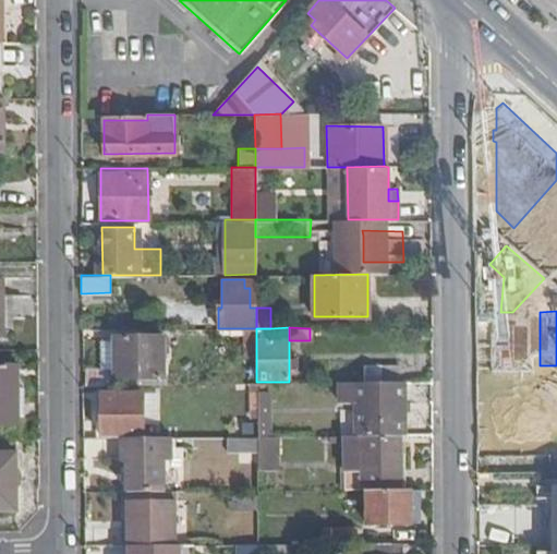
[(256,353),(256,328),(243,328),(243,353),(256,353)]
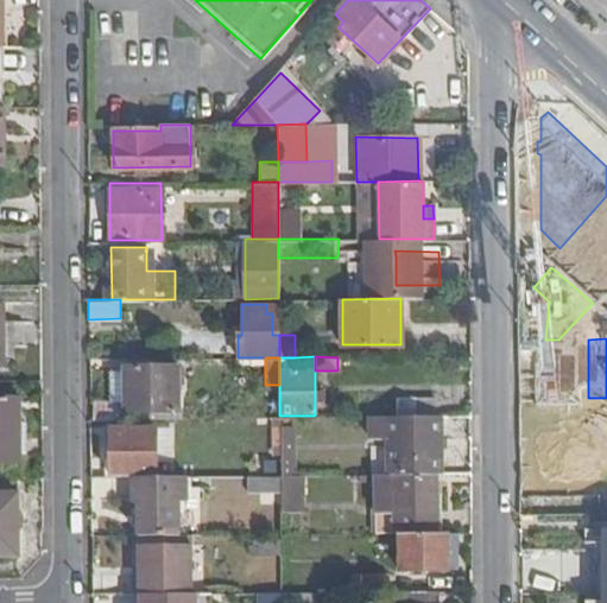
[(95,418),(175,417),(175,408),(177,408),(177,367),(125,367),(125,370),(125,405),(111,405),(95,406),(95,418)]
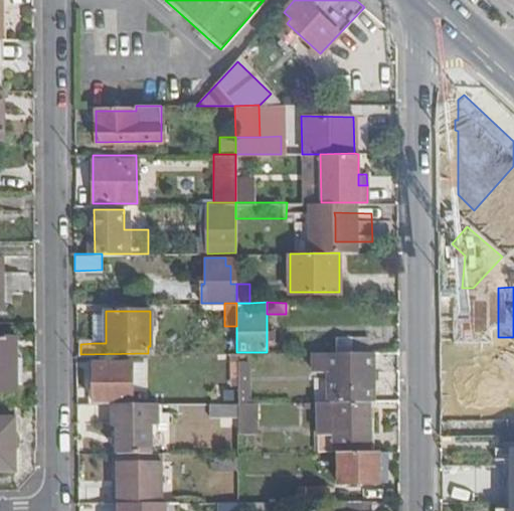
[(94,314),(94,343),(106,343),(106,314),(94,314)]
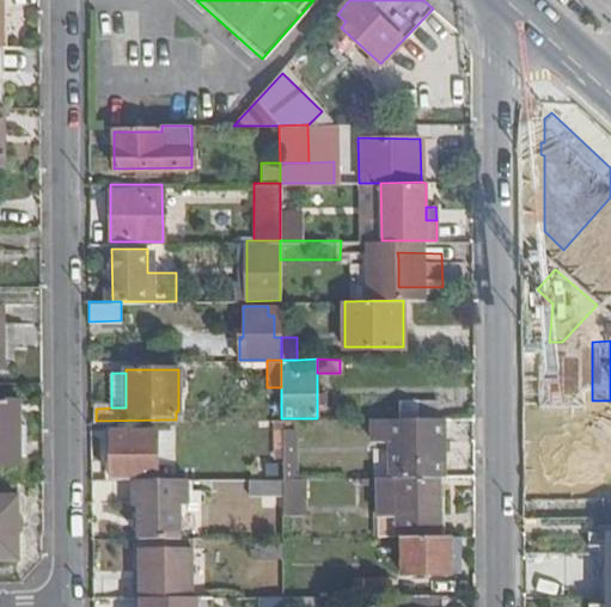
[(18,398),(0,398),(0,461),(19,463),(19,452),(18,422),(18,398)]
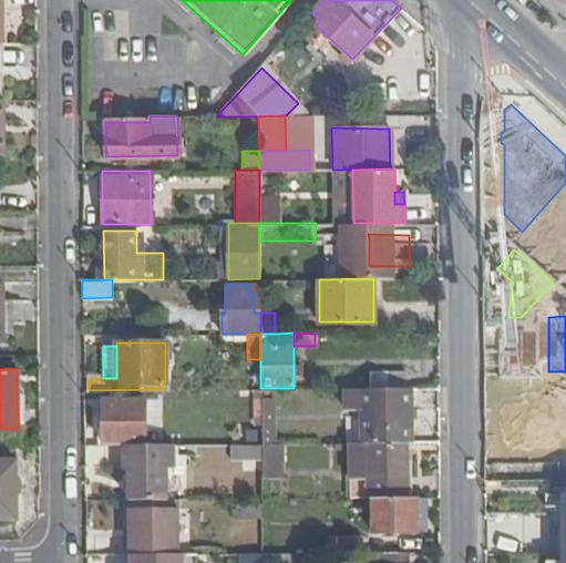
[(565,371),(548,371),(517,372),(518,392),(516,392),(516,428),(554,428),(565,428),(565,371)]
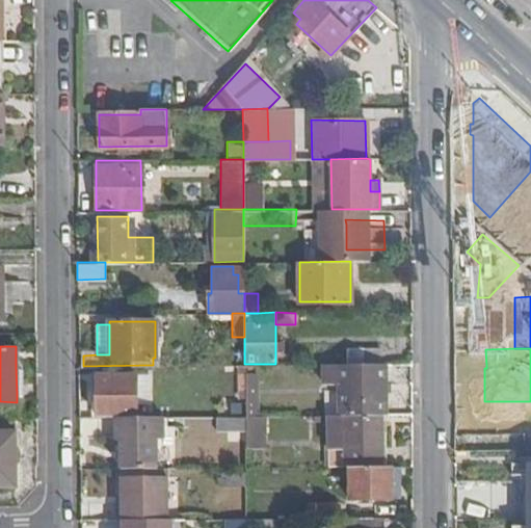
[(347,349),(347,364),(379,363),(379,350),(347,349)]
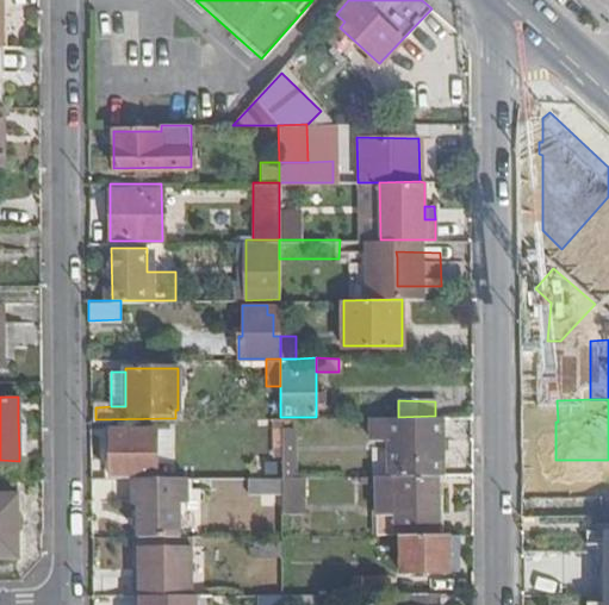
[(441,416),(435,416),(398,417),(370,417),(370,440),(387,440),(387,475),(437,475),(441,475),(441,416)]
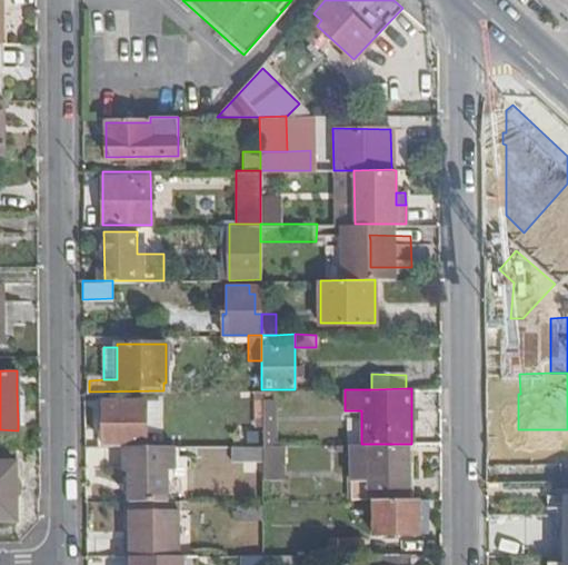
[(102,425),(102,445),(122,445),(145,445),(143,399),(102,399),(102,417),(102,425)]
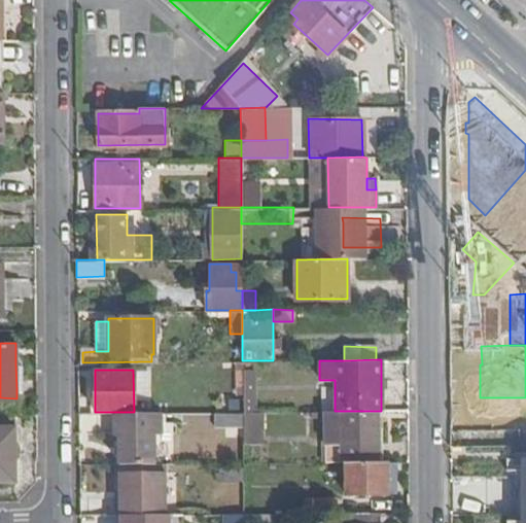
[(242,384),(243,411),(254,411),(254,370),(242,370),(242,384)]
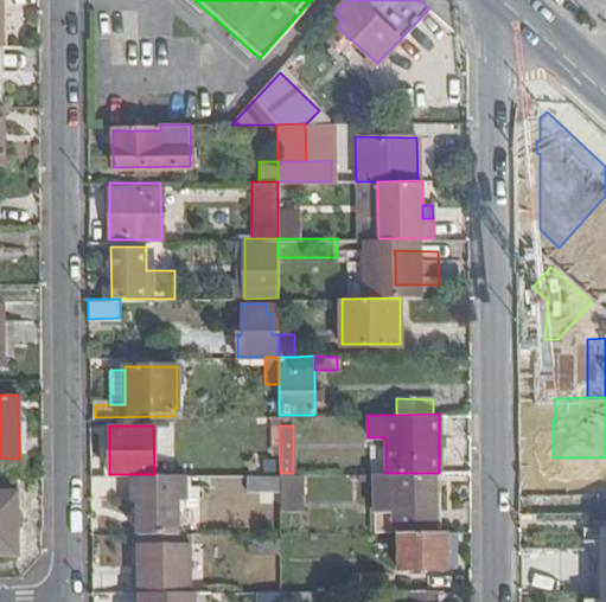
[(267,473),(280,473),(279,442),(267,442),(267,473)]
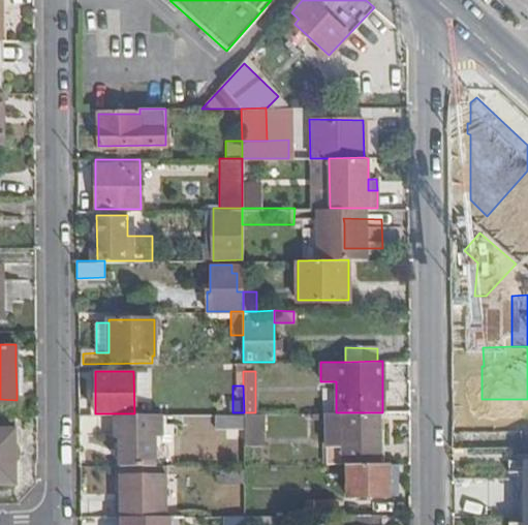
[(527,407),(517,407),(483,407),(477,407),(477,433),(527,432),(527,407)]
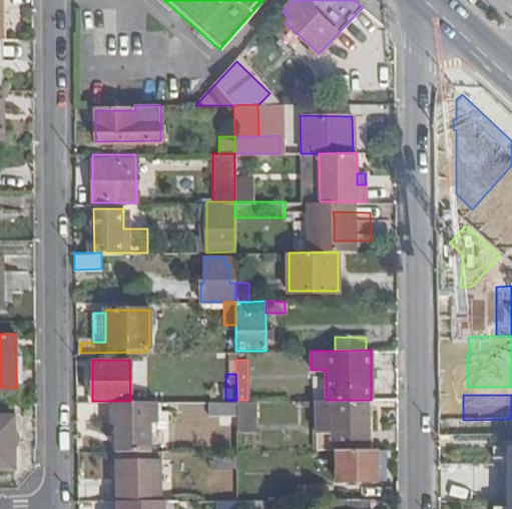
[(209,426),(236,427),(236,400),(225,400),(209,401),(209,426)]
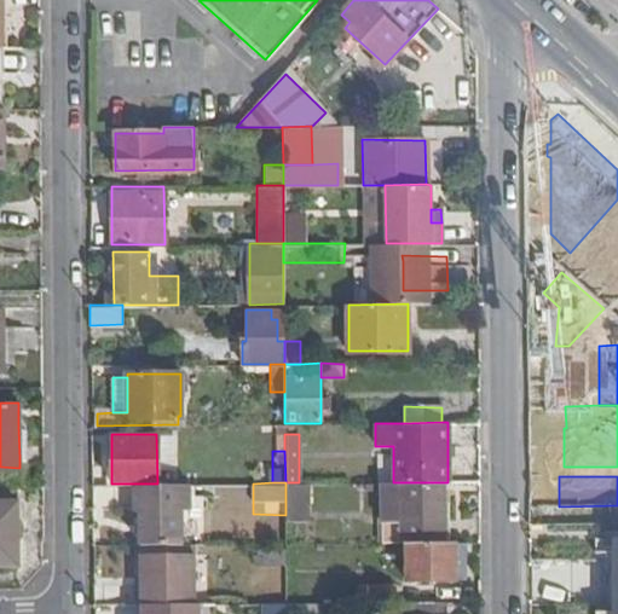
[(286,482),(286,515),(286,520),(306,520),(306,482),(299,482),(286,482)]
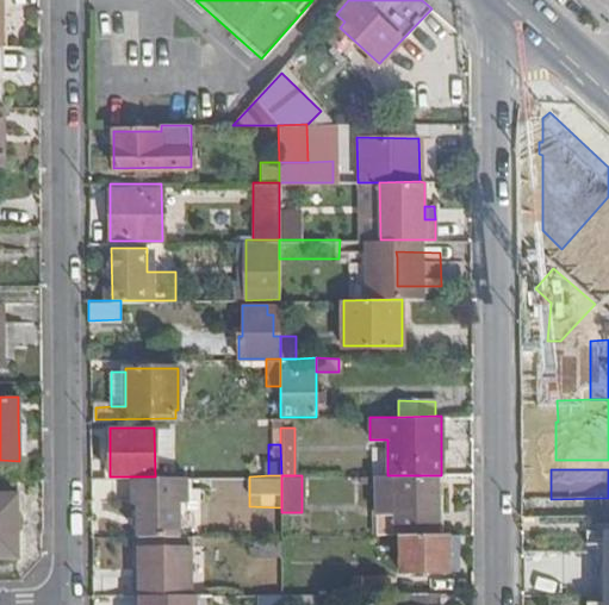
[(387,475),(360,475),(360,484),(377,484),(377,534),(401,534),(439,534),(437,475),(387,475)]
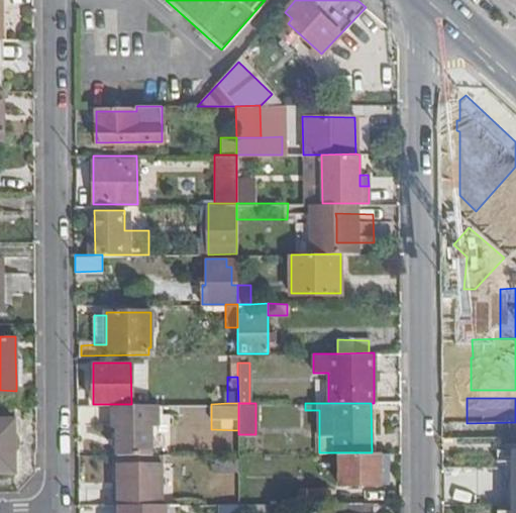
[(131,404),(111,404),(112,426),(116,426),(117,454),(151,453),(151,426),(159,420),(159,404),(131,404)]
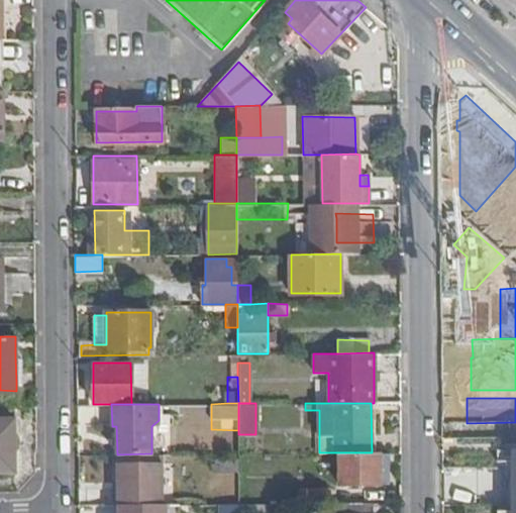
[(13,419),(0,418),(0,470),(13,471),(13,419)]
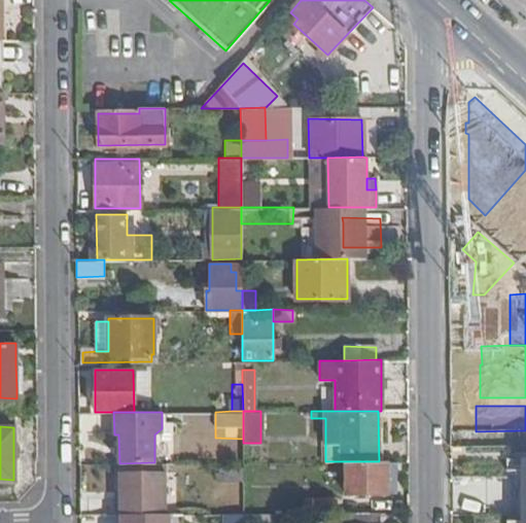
[(379,461),(346,461),(346,493),(348,493),(348,501),(367,501),(366,494),(389,494),(388,461),(379,461)]
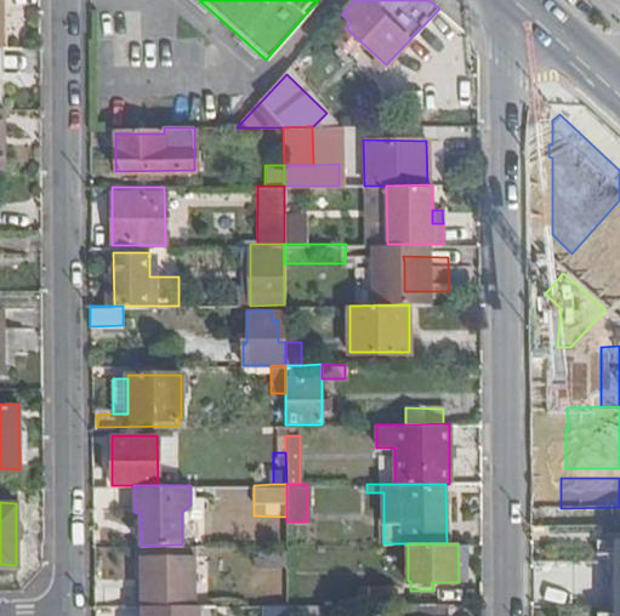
[(182,545),(141,546),(141,554),(194,555),(194,545),(182,545)]
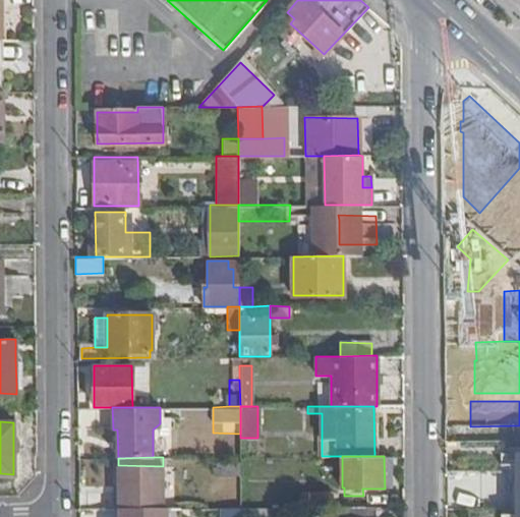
[(240,473),(240,460),(214,460),(214,473),(240,473)]
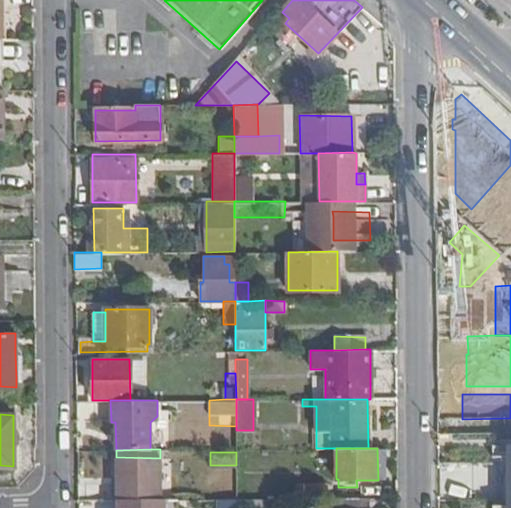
[(111,483),(111,500),(118,500),(161,499),(160,458),(116,457),(116,476),(116,484),(111,483)]
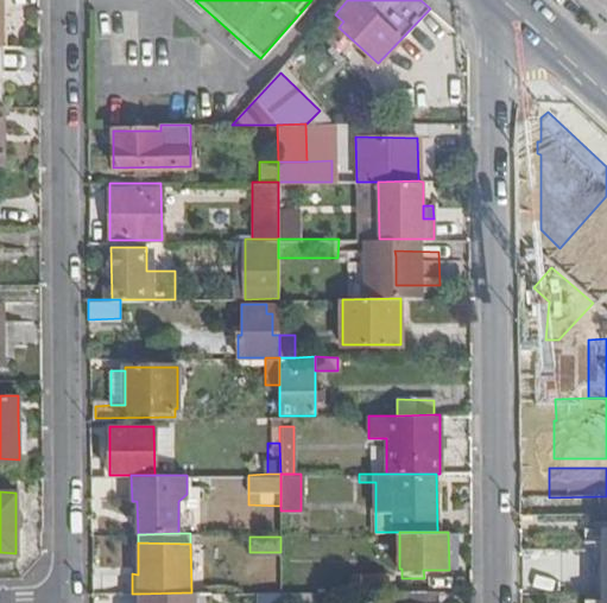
[(351,576),(352,592),(385,591),(389,591),(389,575),(351,576)]
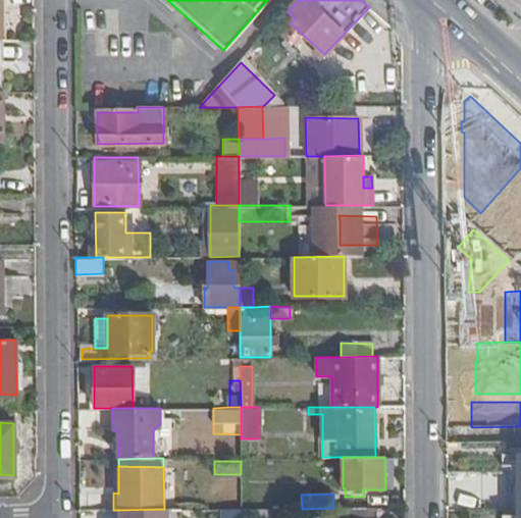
[(242,509),(241,517),(274,517),(275,517),(283,517),(283,508),(245,509),(242,509)]
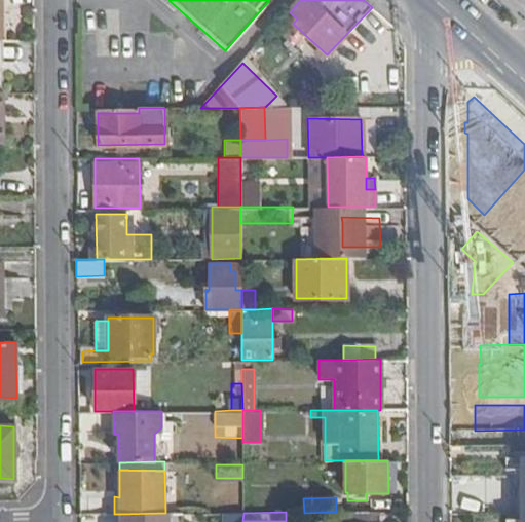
[(336,512),(333,512),(332,521),(375,521),(375,512),(336,512)]
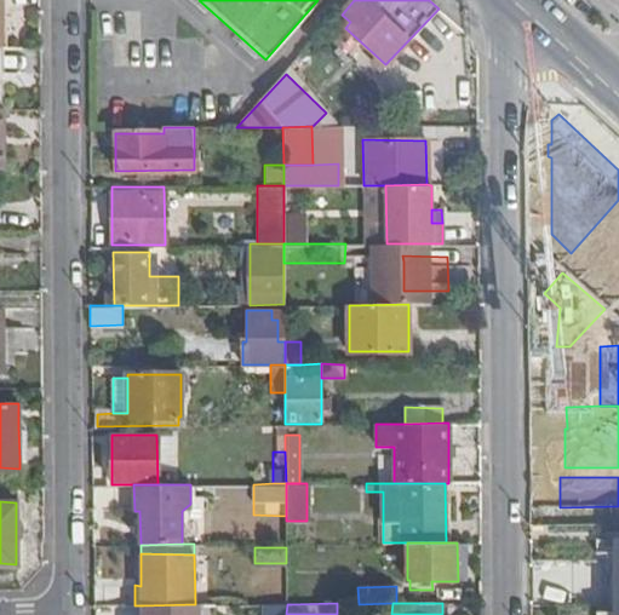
[(195,604),(143,605),(143,614),(208,614),(208,604),(195,604)]
